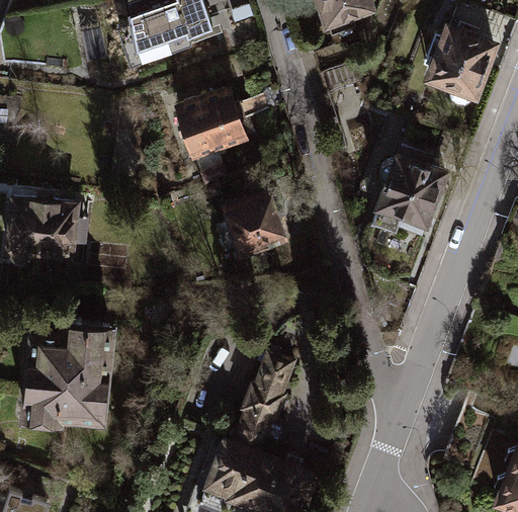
[(201,0),(131,0),(127,1),(141,64),(191,47),(188,38),(212,30),(201,0)]
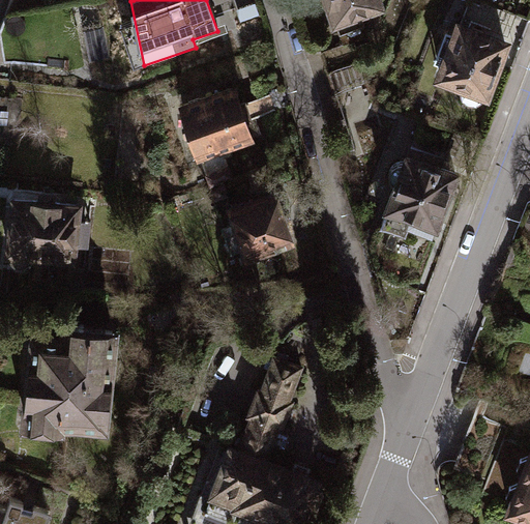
[(326,0),(335,27),(337,26),(341,37),(363,30),(359,19),(381,11),(377,0),(326,0)]
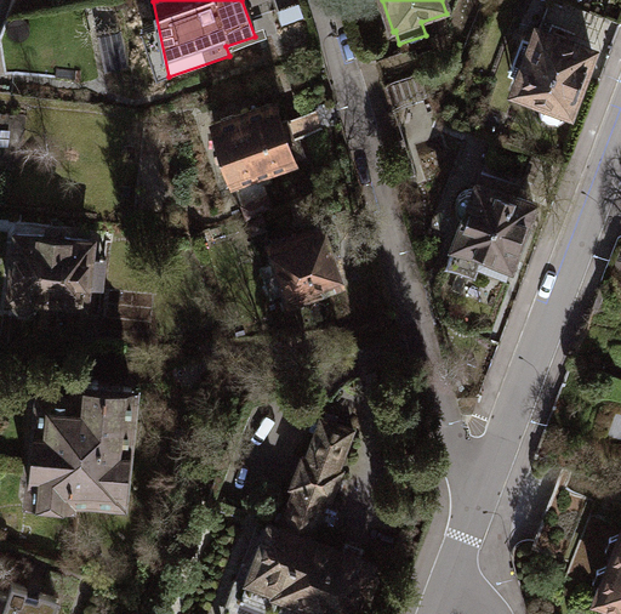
[(591,57),(536,38),(516,95),(540,103),(540,112),(541,121),(550,126),(558,126),(565,121),(570,115),(591,57)]
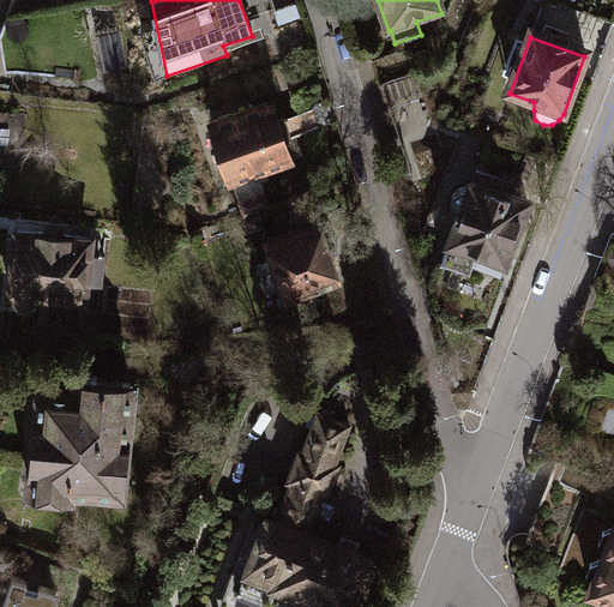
[(121,44),(101,48),(106,71),(125,67),(121,44)]
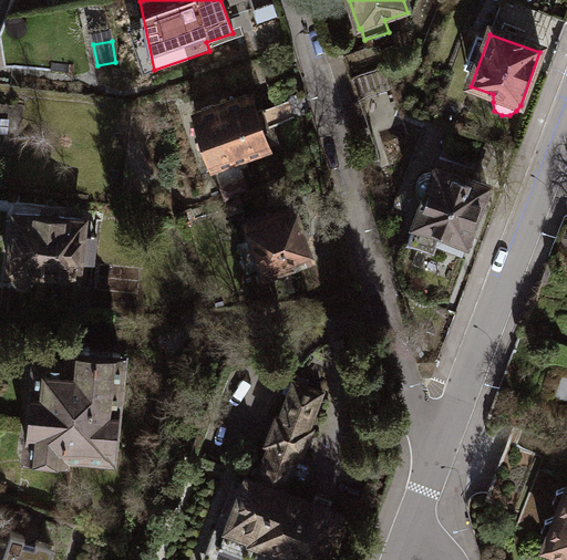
[(249,96),(188,117),(207,175),(215,173),(225,200),(246,194),(239,173),(247,170),(245,164),(269,155),(263,135),(265,134),(259,116),(256,117),(249,96)]
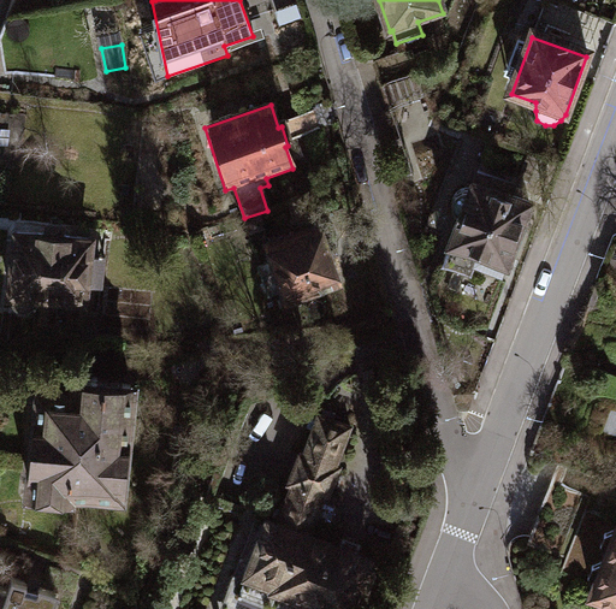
[(498,184),(478,177),(472,194),(465,195),(457,197),(454,204),(452,212),(456,219),(461,222),(442,268),(472,281),(475,270),(502,279),(529,208),(495,195),(498,184)]
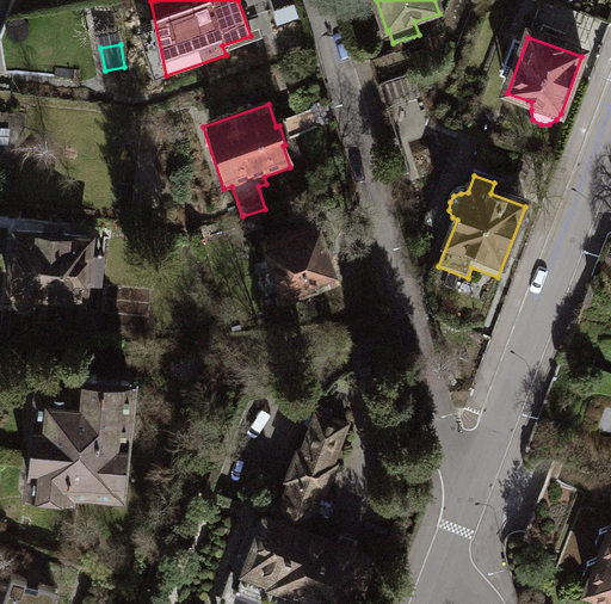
[(258,216),(244,222),(248,235),(263,230),(258,216)]
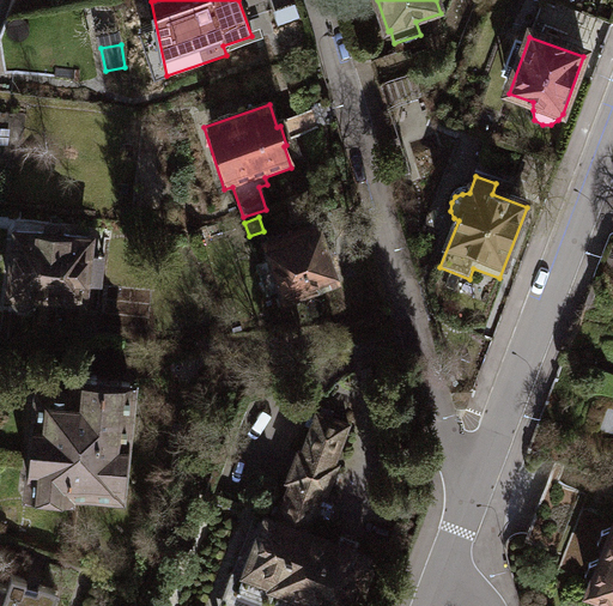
[(317,231),(268,249),(287,302),(337,284),(317,231)]
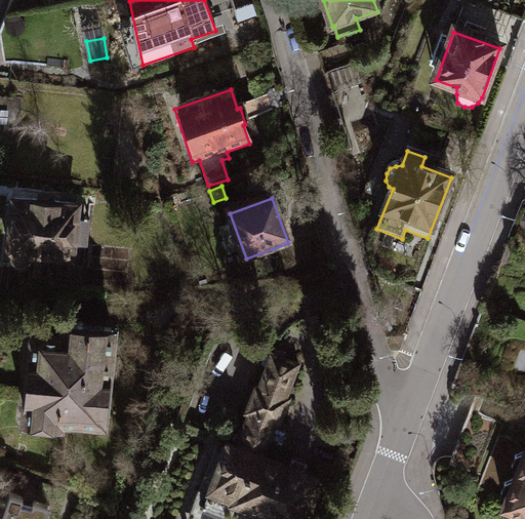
[(76,208),(13,202),(8,262),(13,268),(24,268),(28,264),(28,255),(71,260),(76,208)]
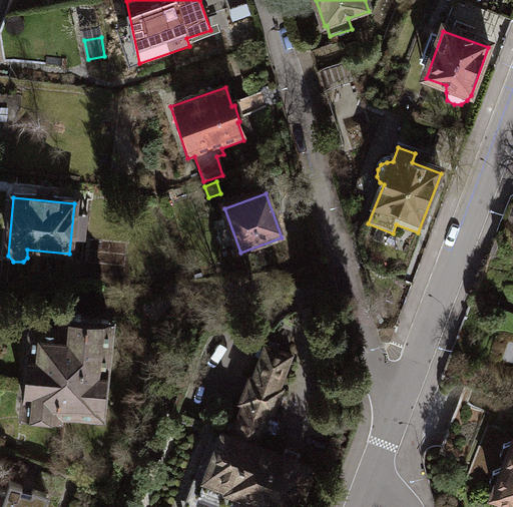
[(52,330),(34,328),(24,412),(59,416),(59,410),(99,415),(109,326),(81,323),(81,319),(63,317),(62,321),(54,320),(52,330)]
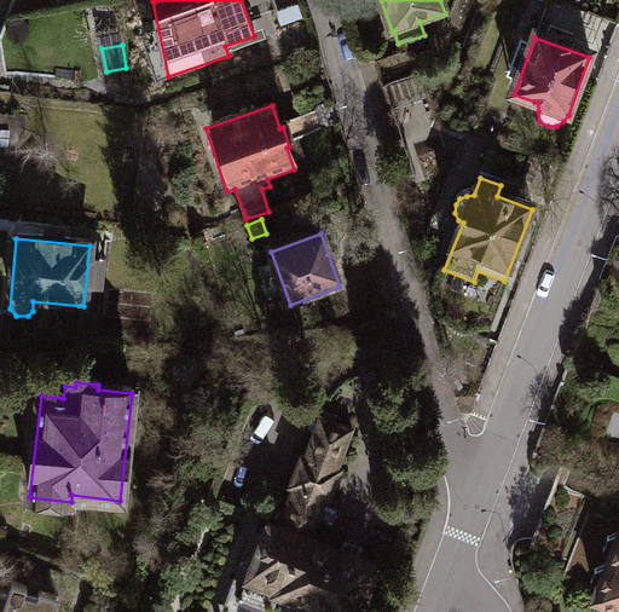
[(319,422),(305,463),(337,475),(353,436),(319,422)]
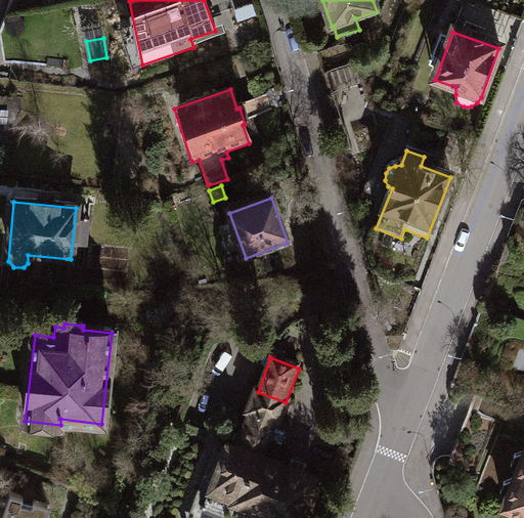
[(286,402),(258,392),(235,450),(228,447),(208,502),(232,511),(234,506),(267,517),(297,517),(303,503),(309,505),(315,488),(309,486),(311,480),(260,462),(274,424),(277,425),(286,402)]
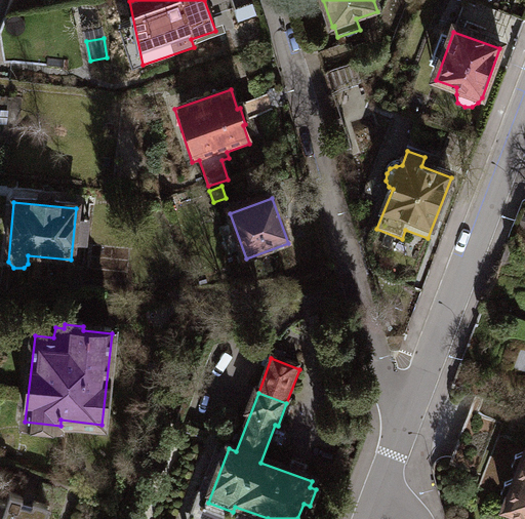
[(524,455),(516,460),(512,469),(517,479),(515,484),(505,486),(500,496),(507,507),(505,512),(521,518),(524,518),(524,455)]
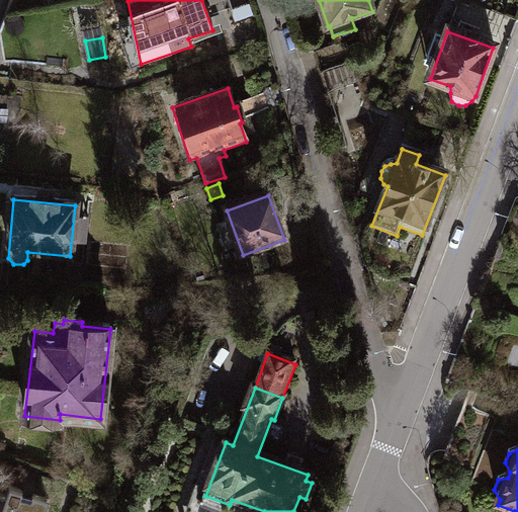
[(5,501),(0,498),(0,511),(47,511),(50,506),(9,490),(5,501)]
